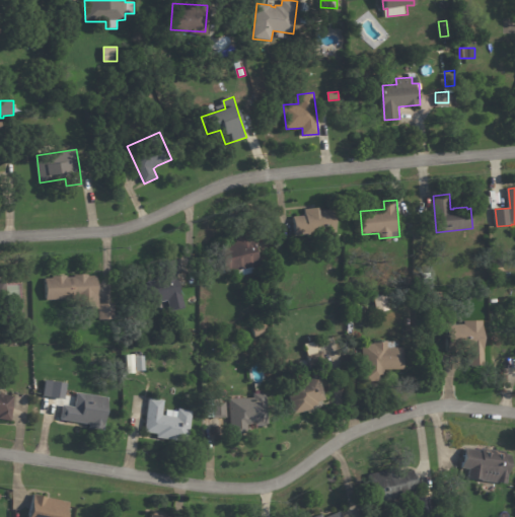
[(295,235),(294,217),(306,216),(305,209),(317,208),(318,211),(335,209),(338,238),(322,239),(321,233),(295,235)]
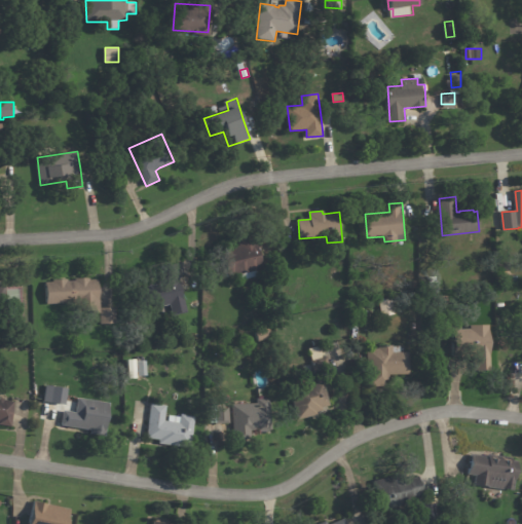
[(256,240),(263,268),(228,277),(222,251),(240,246),(238,237),(254,233),(256,240)]
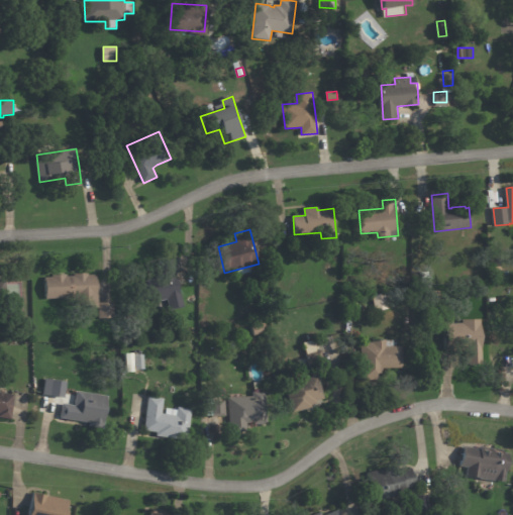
[(176,260),(178,273),(175,273),(182,308),(170,310),(168,300),(144,305),(139,282),(163,277),(159,263),(175,259),(176,260)]
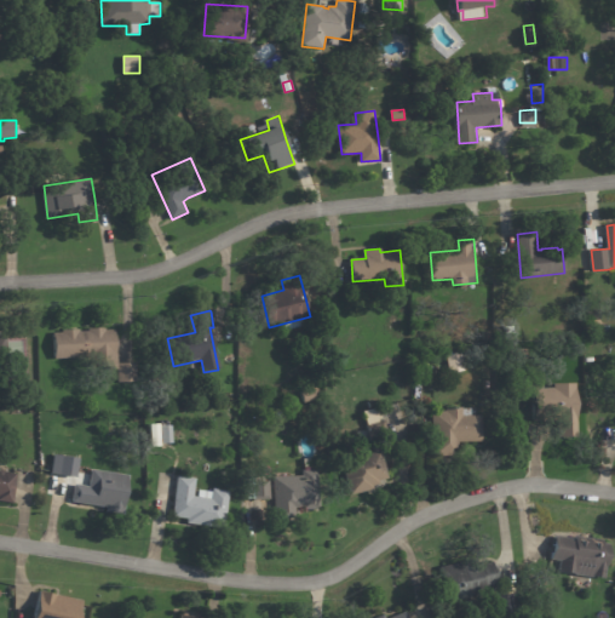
[(118,339),(119,370),(97,371),(96,356),(56,359),(55,333),(65,332),(64,330),(80,330),(80,332),(91,332),(90,328),(107,327),(107,330),(116,330),(118,339)]
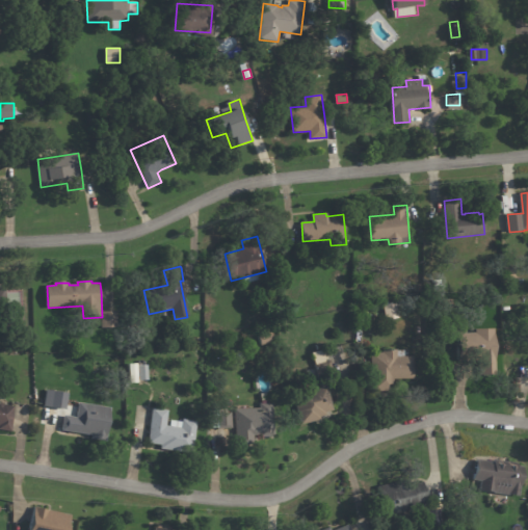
[(384,300),(387,316),(400,314),(397,298),(384,300)]
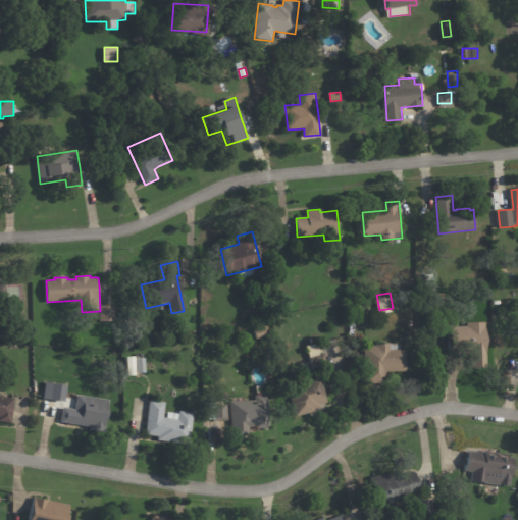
[(100,306),(113,306),(113,321),(100,321),(100,306)]
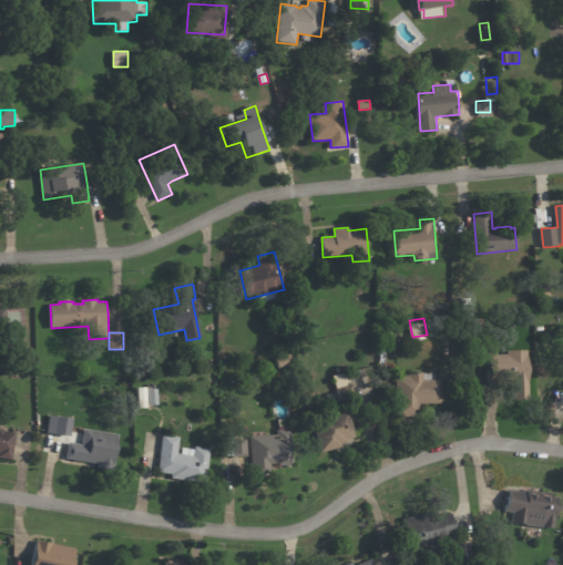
[(512,397),(512,386),(491,386),(490,356),(510,355),(510,351),(530,350),(531,400),(513,400),(512,397)]
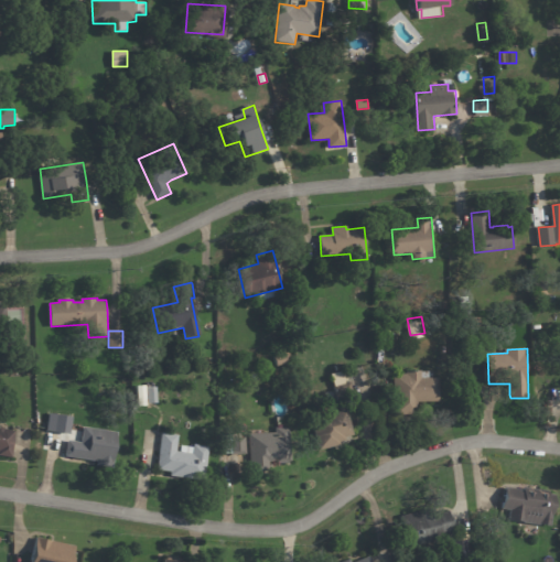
[(290,354),(293,361),(277,367),(273,357),(290,352),(290,354)]
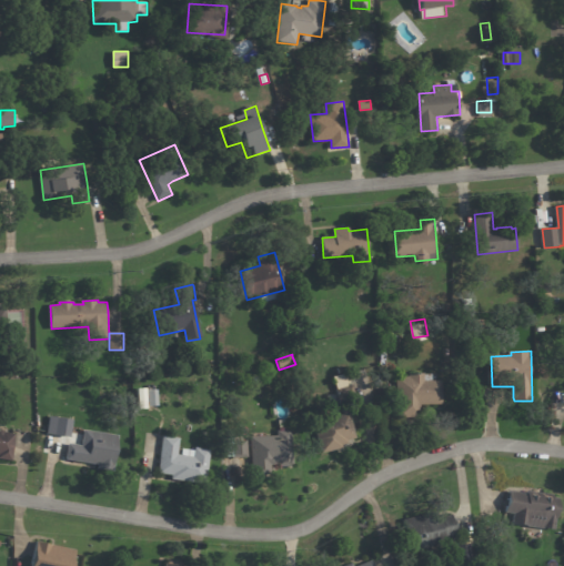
[(350,373),(355,397),(340,401),(334,376),(341,375),(340,370),(348,367),(350,373)]
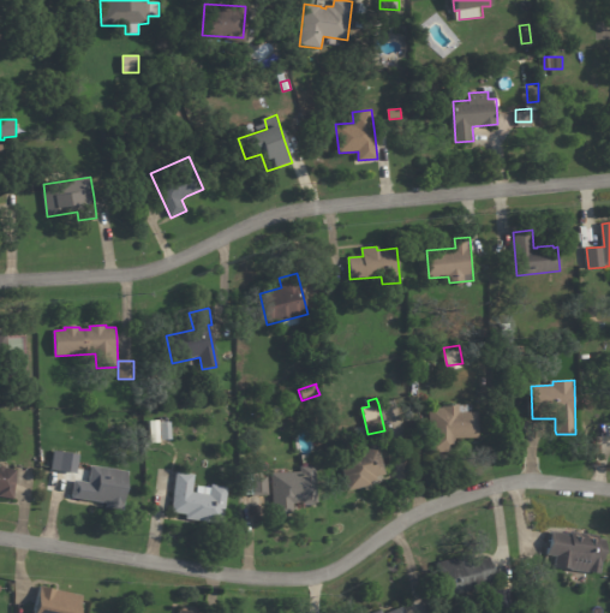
[(431,452),(430,408),(443,408),(443,405),(461,405),(461,408),(477,408),(477,438),(458,438),(458,452),(431,452)]
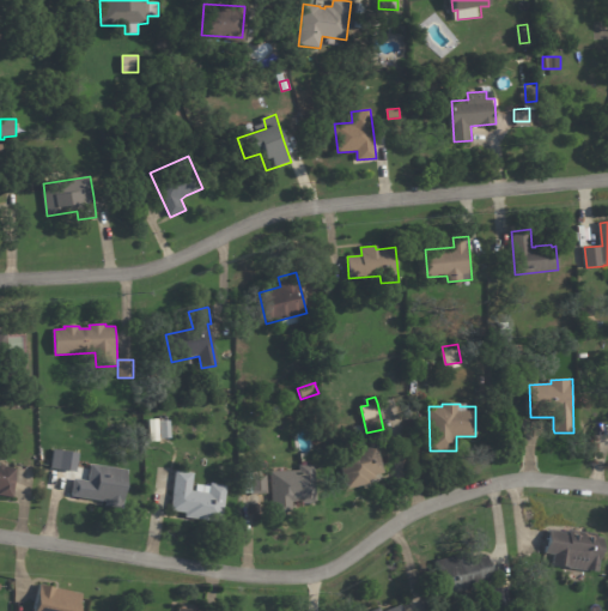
[(174,419),(174,437),(163,437),(163,421),(174,419)]
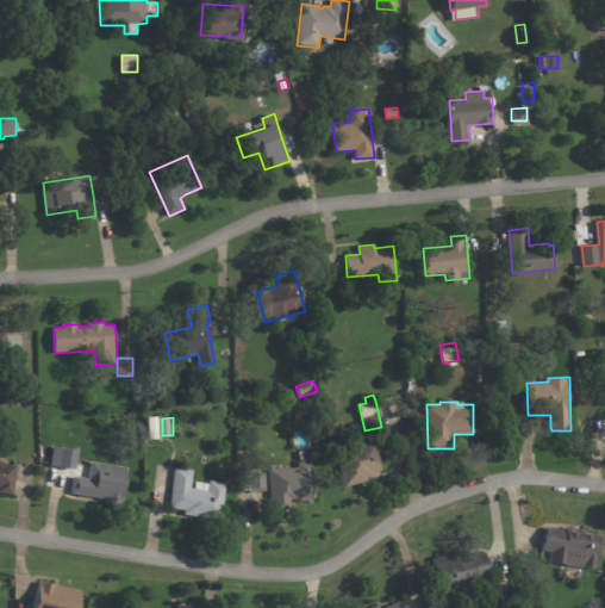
[(379,457),(373,458),(375,469),(369,470),(372,477),(367,478),(367,482),(345,486),(336,450),(375,441),(379,457)]
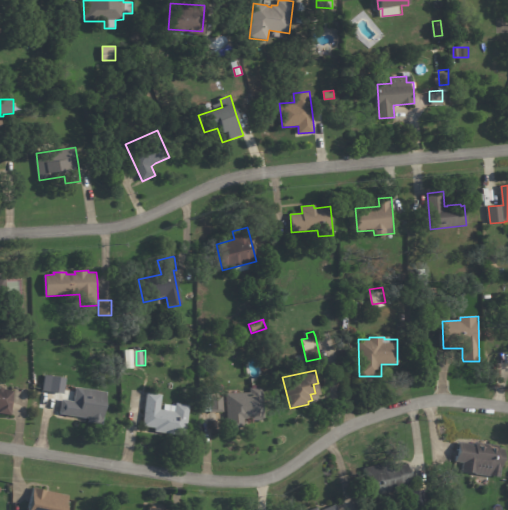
[(63,390),(65,374),(45,371),(42,387),(63,390)]
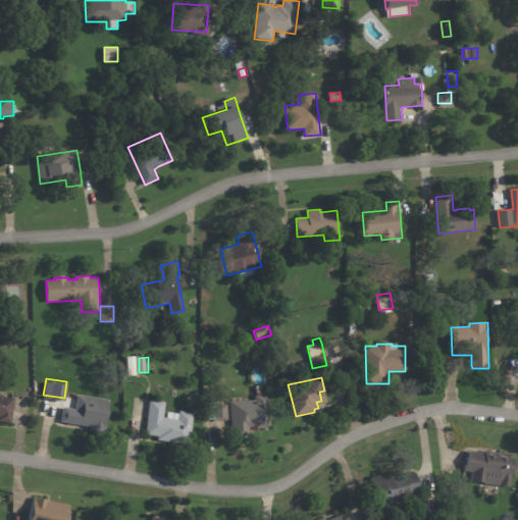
[(0,387),(1,388),(0,395),(4,396),(4,398),(15,399),(13,423),(0,422),(0,387)]
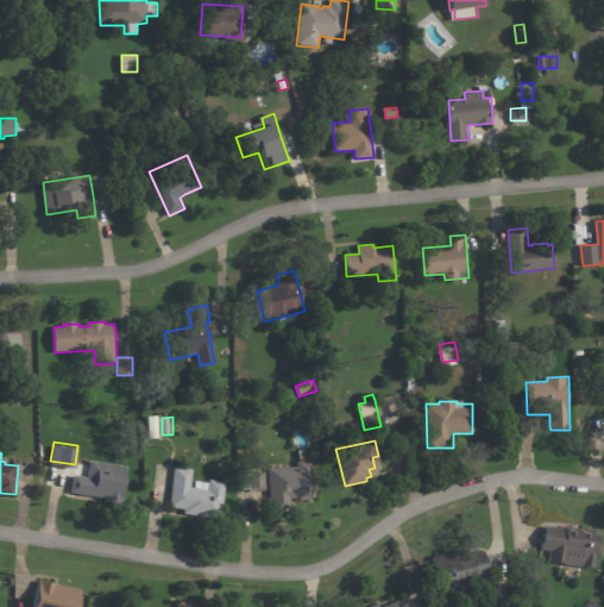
[(129,467),(124,500),(77,493),(83,460),(129,467)]
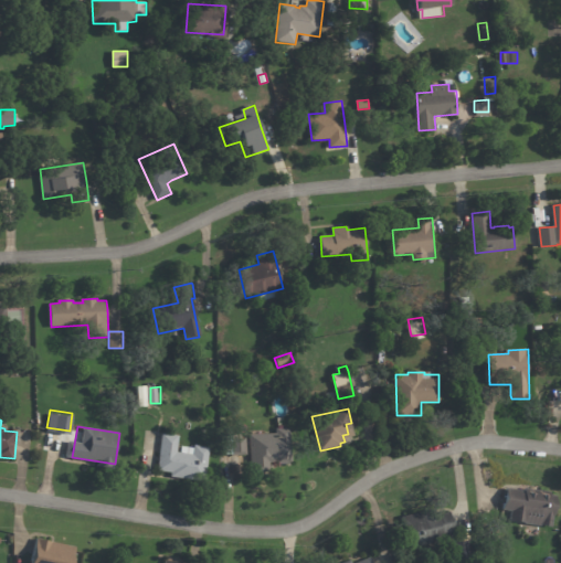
[(252,466),(251,434),(276,434),(276,428),(292,428),(292,464),(276,464),(276,463),(268,463),(268,474),(252,474),(252,466)]
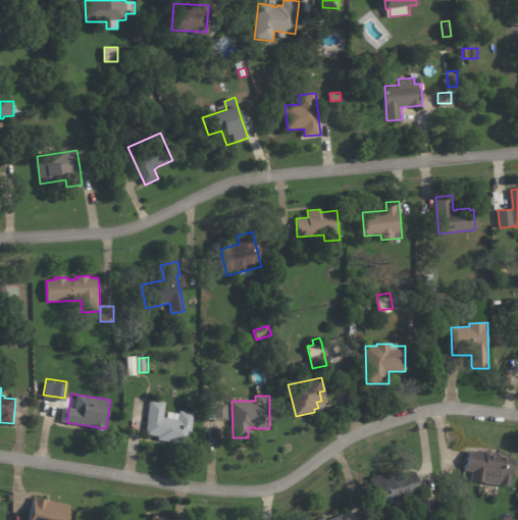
[(166,403),(164,417),(167,418),(168,412),(179,414),(180,411),(194,413),(190,440),(178,438),(177,443),(158,439),(159,436),(146,434),(151,400),(166,403)]
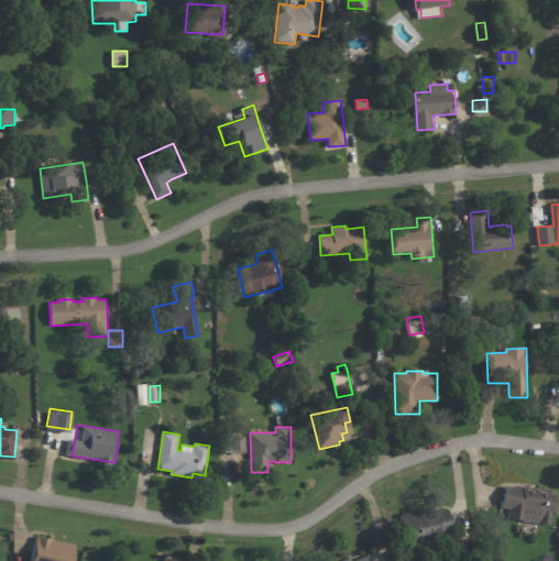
[(551,524),(510,518),(512,509),(503,507),(506,485),(524,487),(524,485),(550,488),(549,492),(556,493),(551,524)]
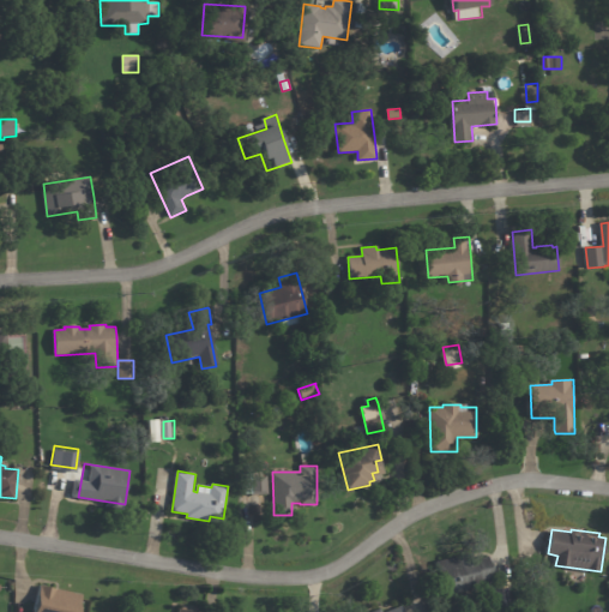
[(492,561),(496,579),(482,582),(483,587),(444,597),(435,562),(475,552),(476,558),(490,555),(492,561)]
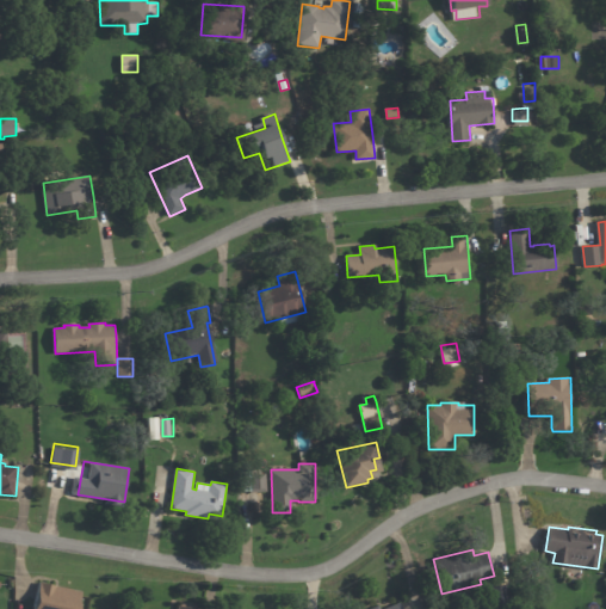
[(59,584),(85,590),(80,608),(36,608),(42,582),(59,584)]
